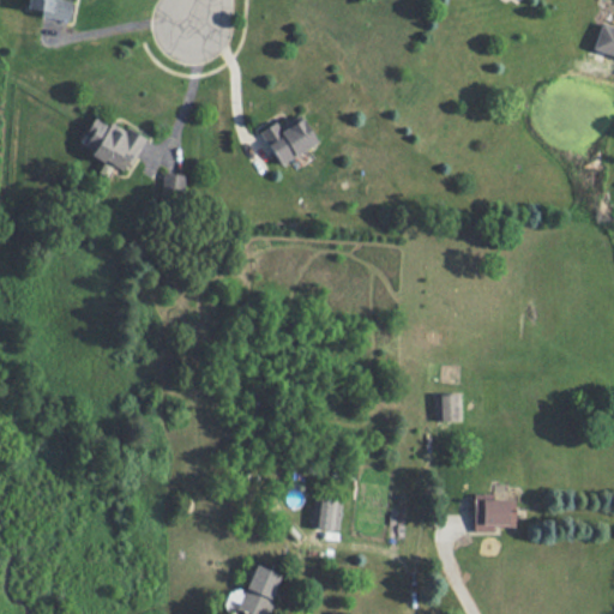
[(68,20),(71,0),(66,0),(26,0),(25,8),(40,10),(40,17),(68,20)]
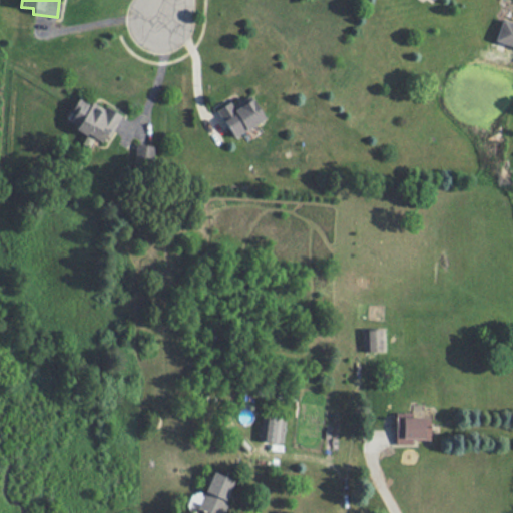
[(512,21),(502,18),(494,40),(512,46),(512,21)]
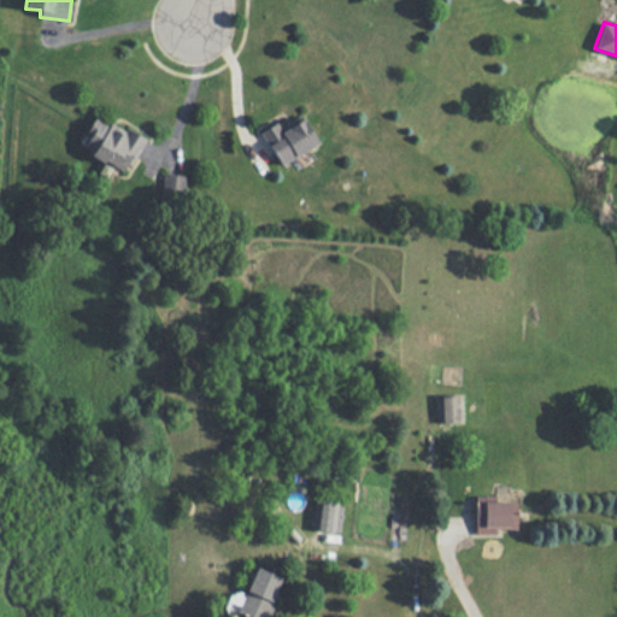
[(318,142),(300,115),(280,127),(276,121),(259,131),(281,165),(318,142)]
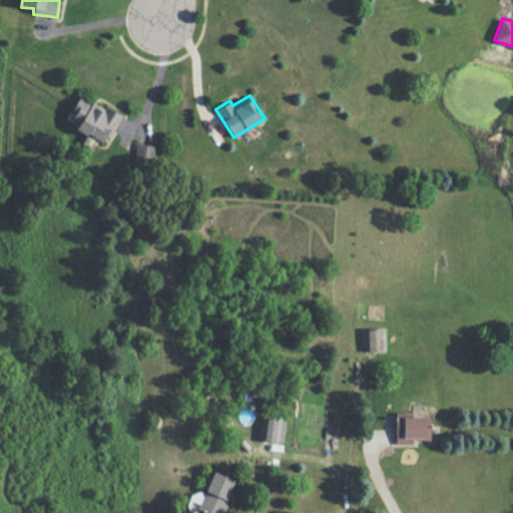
[(87,133),(80,145),(88,149),(94,138),(105,143),(120,115),(93,100),(90,104),(79,98),(66,122),(87,133)]
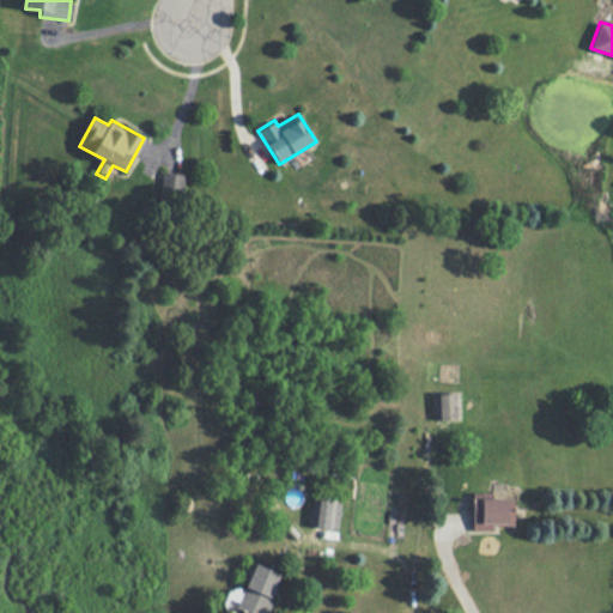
[(184,173),(162,173),(162,200),(184,200),(184,173)]
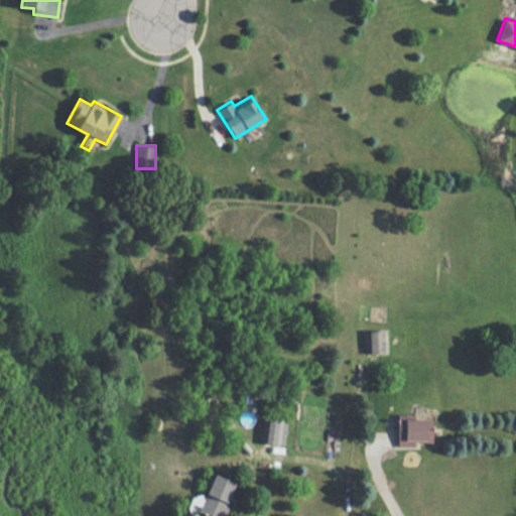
[(386,330),(365,331),(366,354),(387,353),(386,330)]
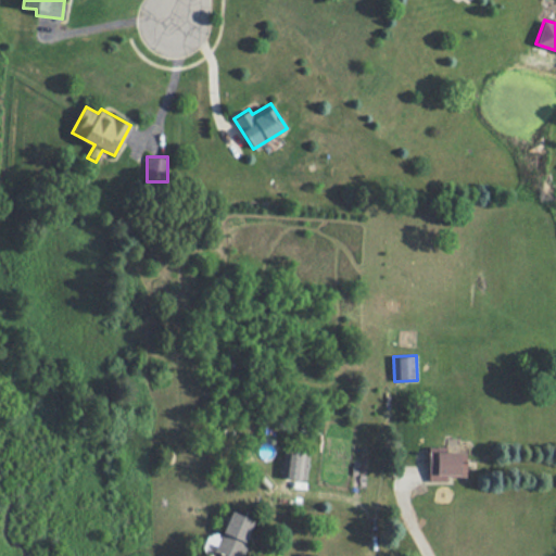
[(464,452),(445,452),(445,446),(427,446),(428,481),(446,481),(446,475),(465,475),(464,452)]
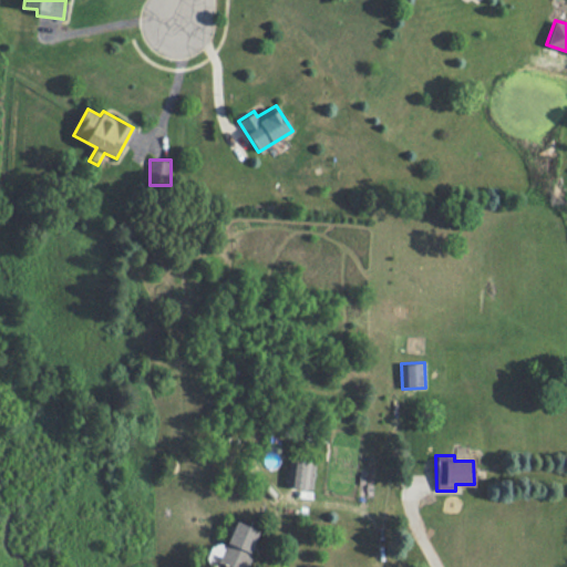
[(315,462),(288,461),(287,487),(312,488),(315,462)]
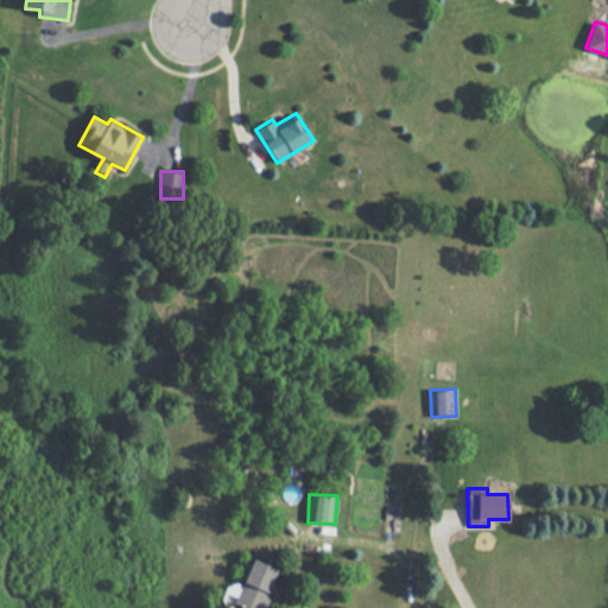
[(260,607),(277,569),(252,558),(233,602),(246,607),(260,607)]
